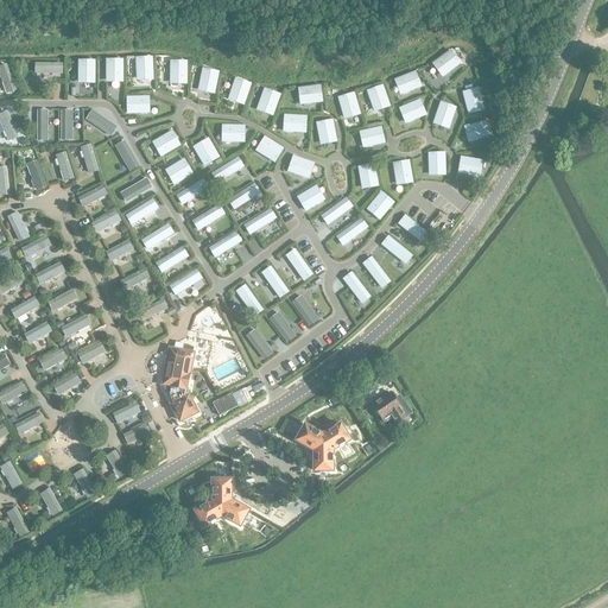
[(449,70),(460,63),(450,51),(435,62),(441,69),(439,70),(444,75),(450,71),(449,70)]
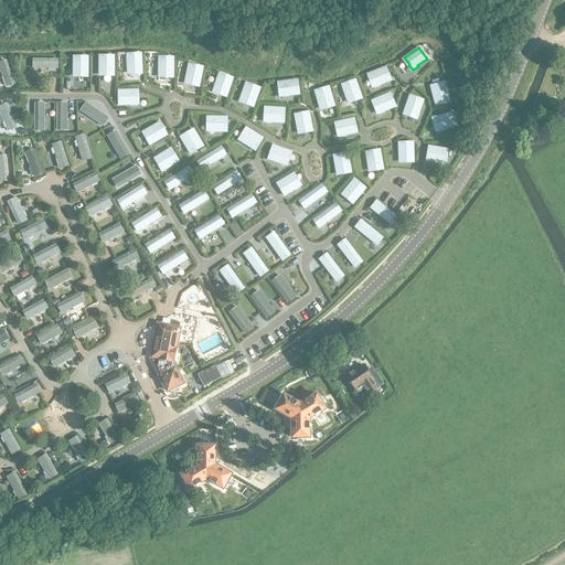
[(140,54),(127,54),(127,66),(126,66),(127,73),(134,72),(141,71),(140,54)]
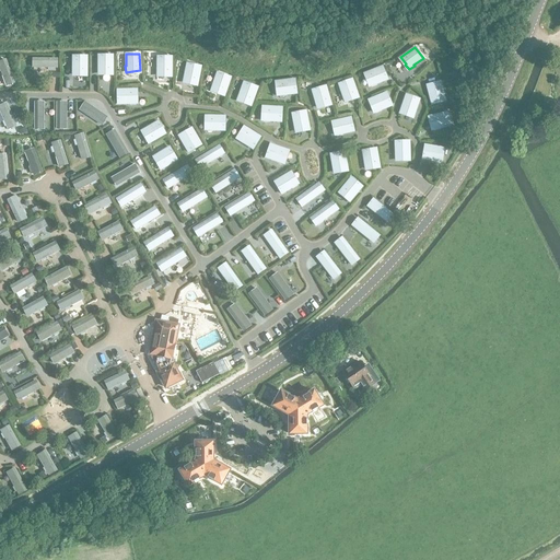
[(113,55),(98,55),(98,67),(97,67),(97,73),(104,73),(104,72),(113,72),(113,55)]
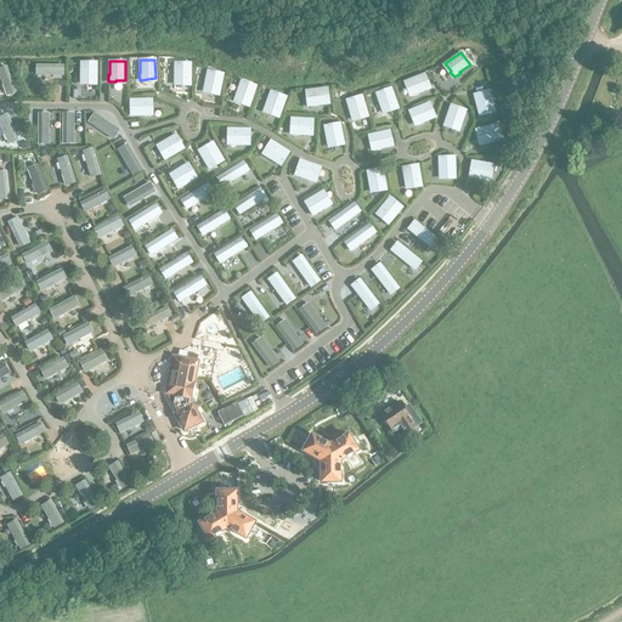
[(96,62),(80,62),(80,75),(79,75),(79,83),(86,83),(86,82),(96,82),(96,62)]
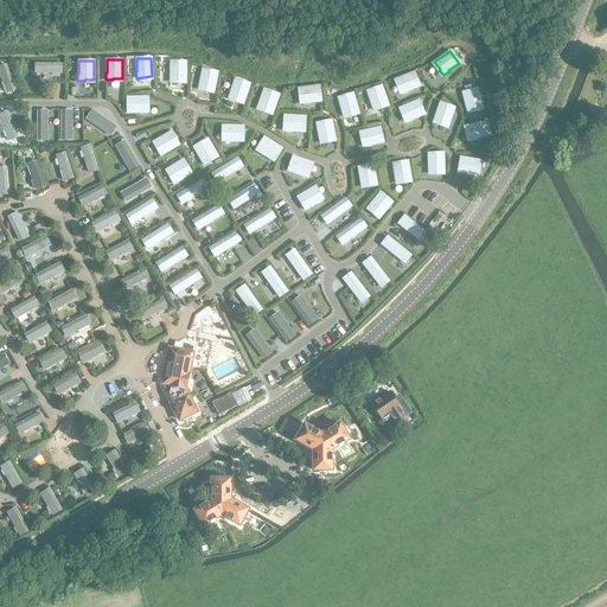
[(186,62),(171,62),(170,74),(170,81),(177,81),(185,81),(186,62)]
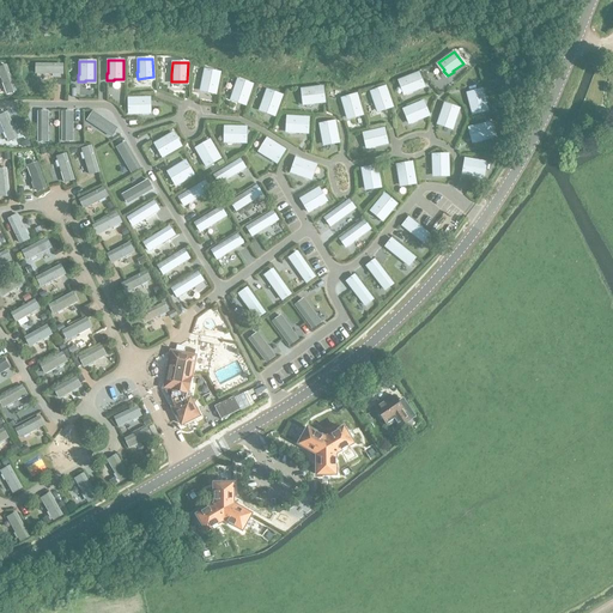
[(62,73),(62,65),(36,65),(36,73),(53,73),(53,77),(58,77),(58,73),(62,73)]
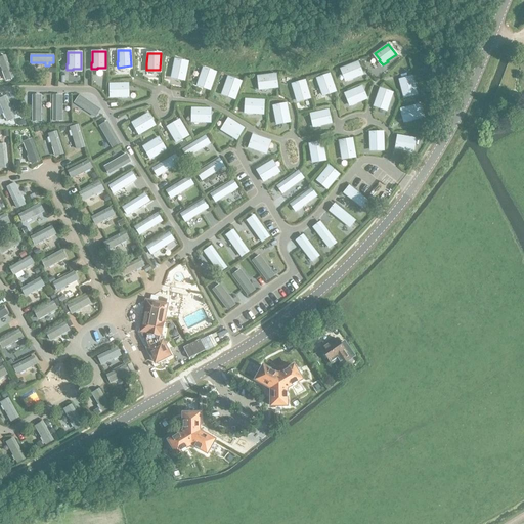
[(6,80),(13,78),(5,56),(0,57),(0,67),(1,67),(6,80)]
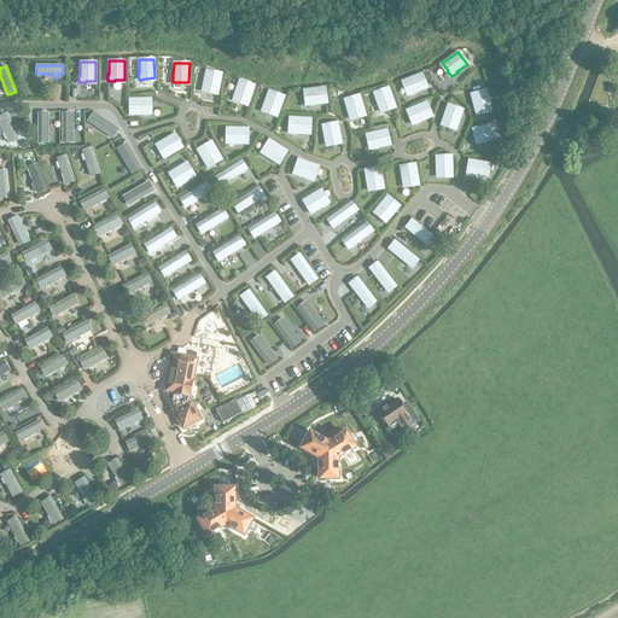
[(221,74),(207,70),(204,82),(203,82),(202,89),(209,91),(217,92),(221,74)]
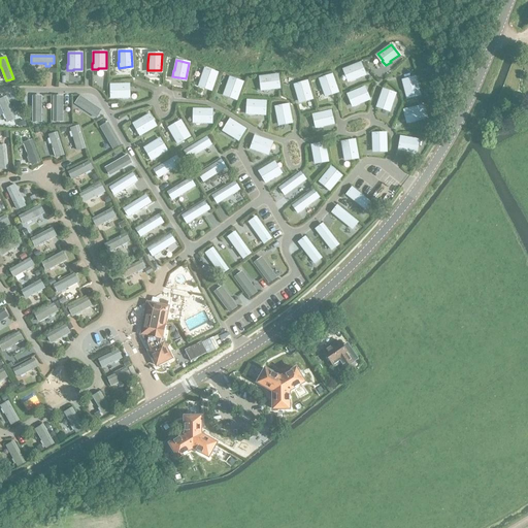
[(360,63),(345,69),(348,76),(350,81),(356,79),(355,79),(365,75),(360,63)]
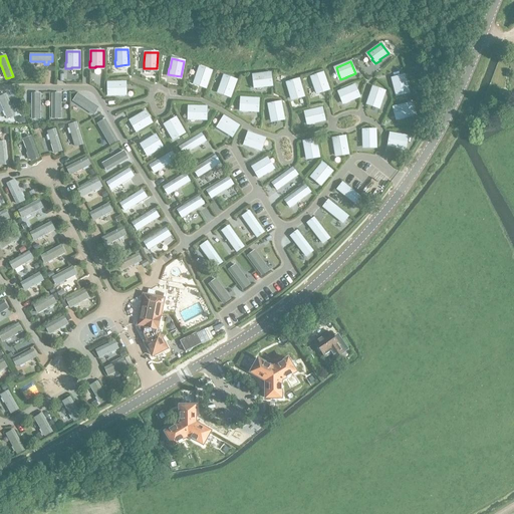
[(211,71),(199,66),(196,76),(195,76),(193,82),(199,84),(199,83),(206,85),(211,71)]
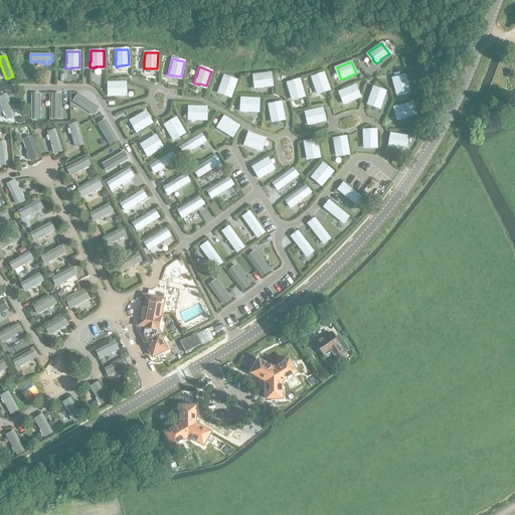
[(263,88),(273,86),(271,72),(255,74),(256,82),(255,82),(256,89),(263,88)]
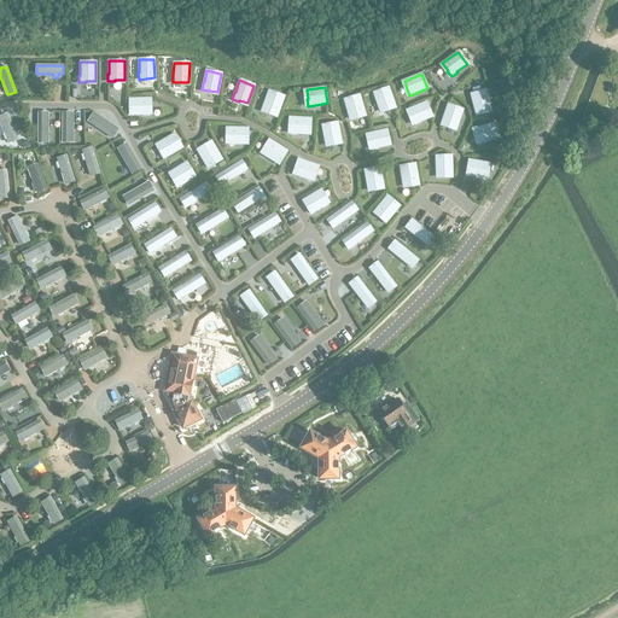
[(388,87),(373,93),(378,104),(377,104),(379,111),(386,109),(395,105),(388,87)]
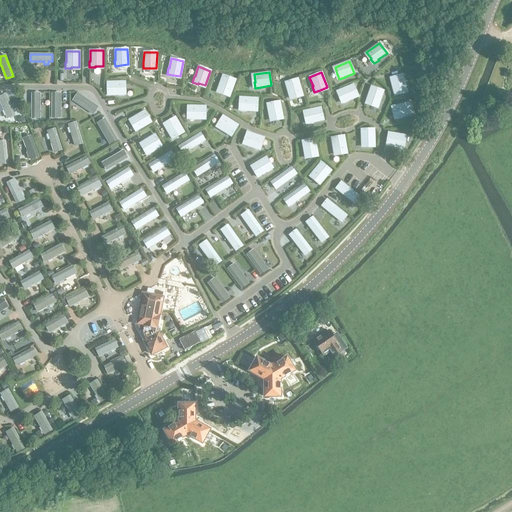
[(235,80),(223,75),(219,85),(218,85),(216,90),(222,92),(230,95),(235,80)]
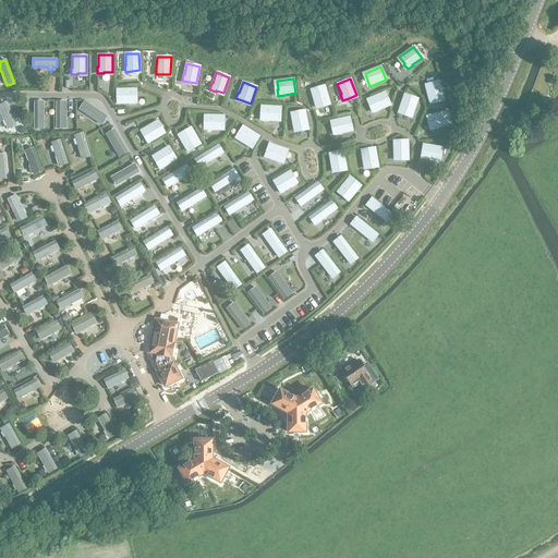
[(431,85),(425,87),(426,93),(427,93),(429,104),(444,100),(439,84),(432,86),(431,85)]
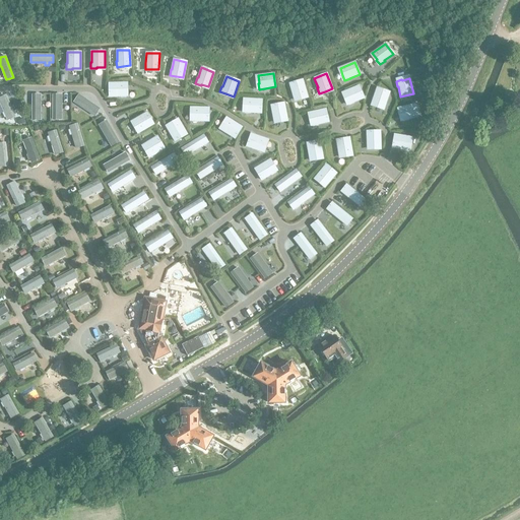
[(302,80),(289,83),(293,93),(291,93),(294,100),(300,98),(307,95),(302,80)]
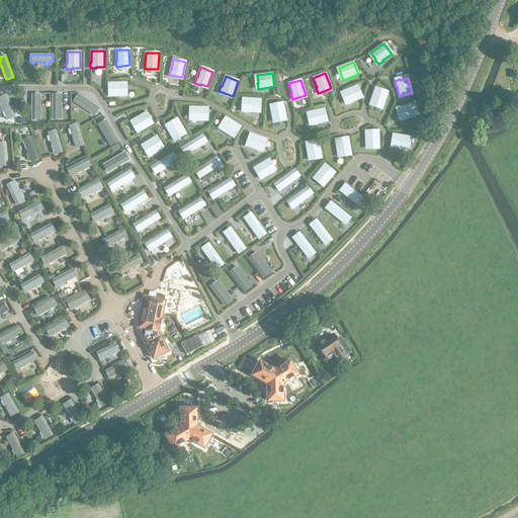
[(122,100),(122,92),(121,92),(121,85),(107,85),(107,99),(114,99),(114,100),(122,100)]
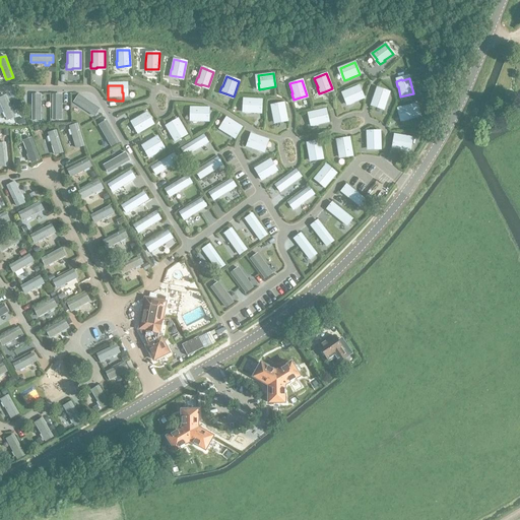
[(359,85),(344,92),(347,100),(346,100),(348,105),(354,103),(354,102),(364,98),(359,85)]
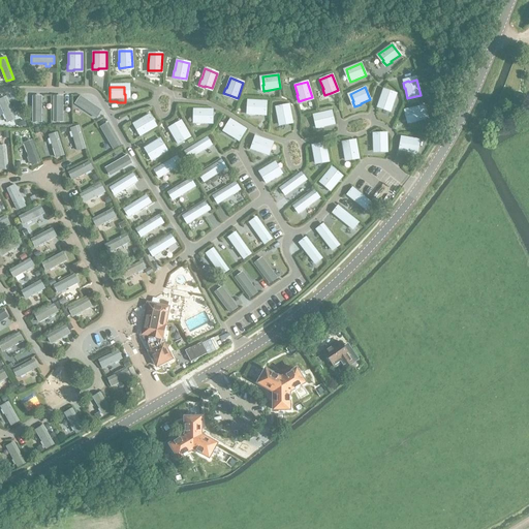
[(383,90),(378,105),(385,107),(385,109),(392,110),(393,104),(396,94),(383,90)]
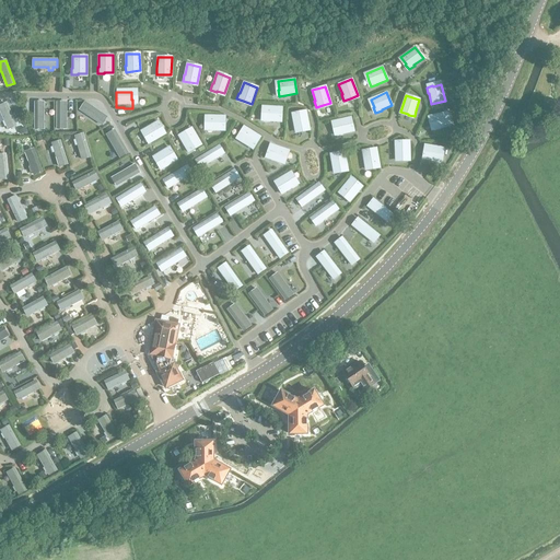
[(34,102),(34,128),(43,128),(43,102),(34,102)]
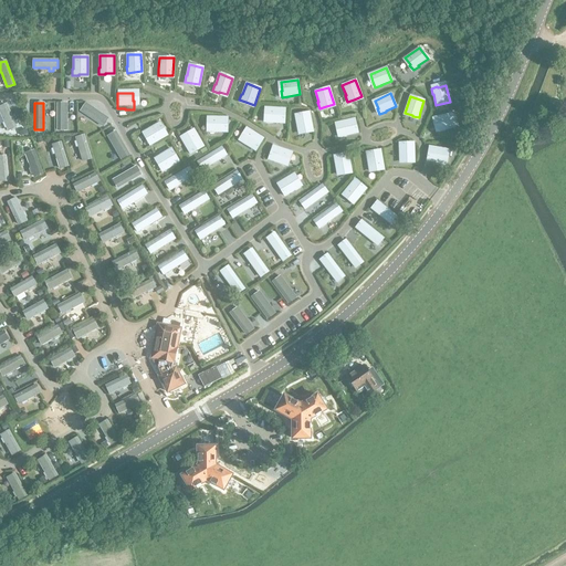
[(58,103),(58,129),(66,129),(66,103),(58,103)]
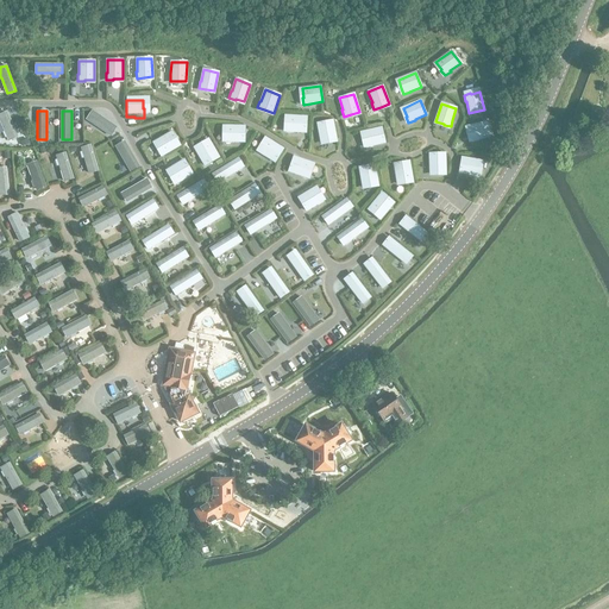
[(115,127),(92,111),(87,119),(111,136),(115,127)]
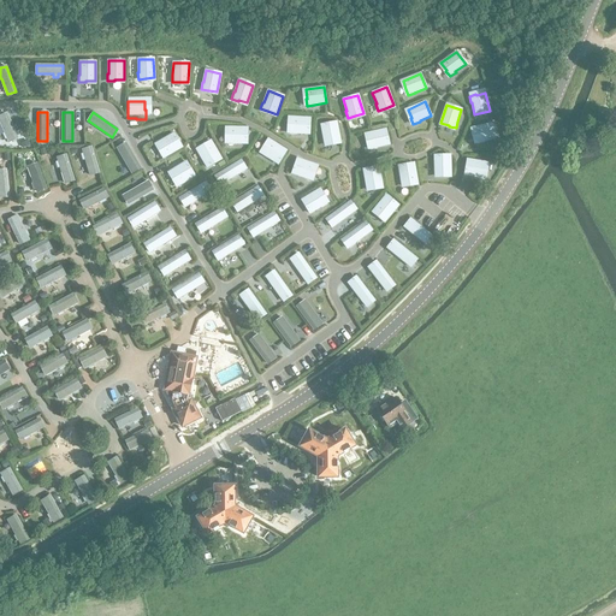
[(10,142),(17,138),(6,113),(0,116),(0,120),(5,134),(3,134),(5,140),(7,138),(10,142)]
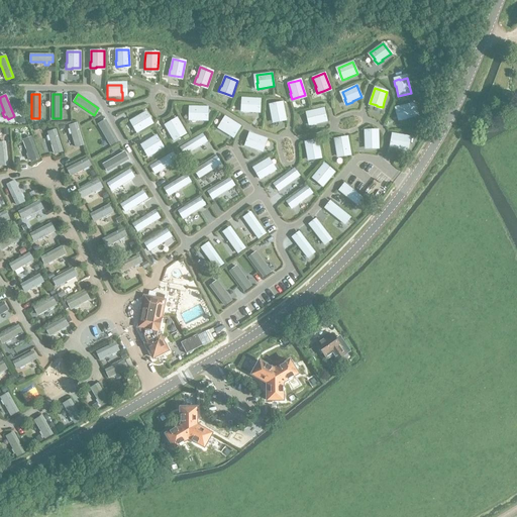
[(243,106),(242,112),(249,112),(260,112),(261,99),(244,99),(243,106)]
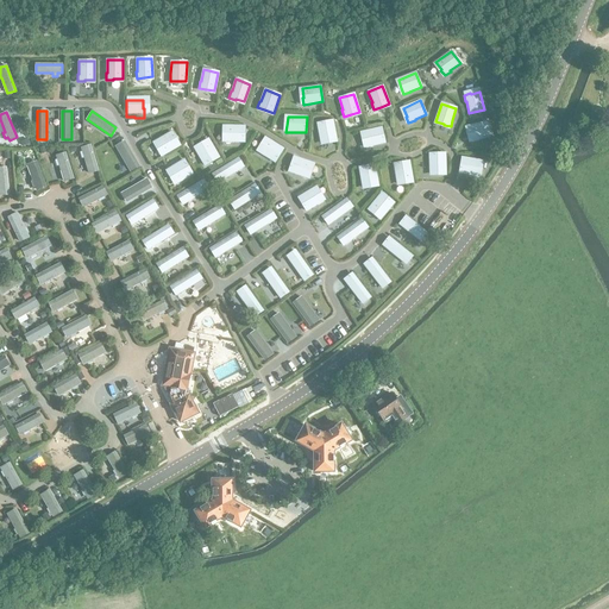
[(324,121),(316,123),(318,130),(319,130),(321,142),(336,139),(332,121),(324,123),(324,121)]
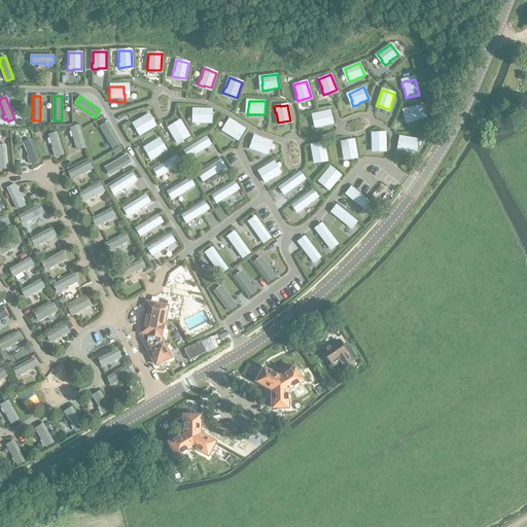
[(192,123),(201,125),(201,124),(208,125),(211,111),(198,108),(196,114),(195,114),(192,123)]
